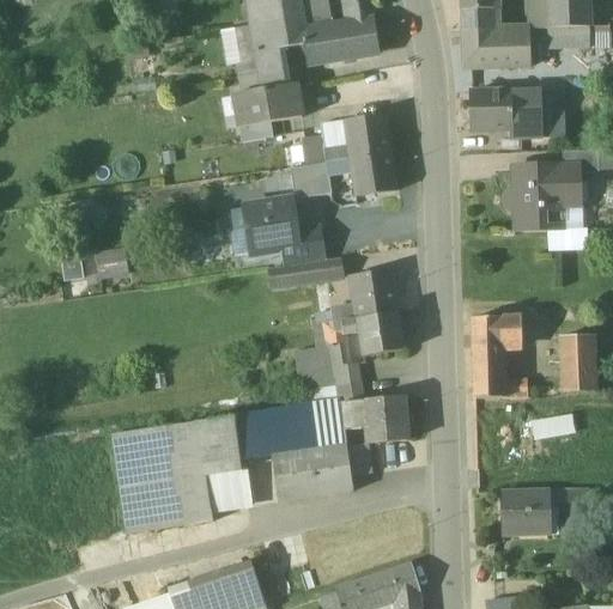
[(138,0),(140,13),(175,8),(174,0),(138,0)]
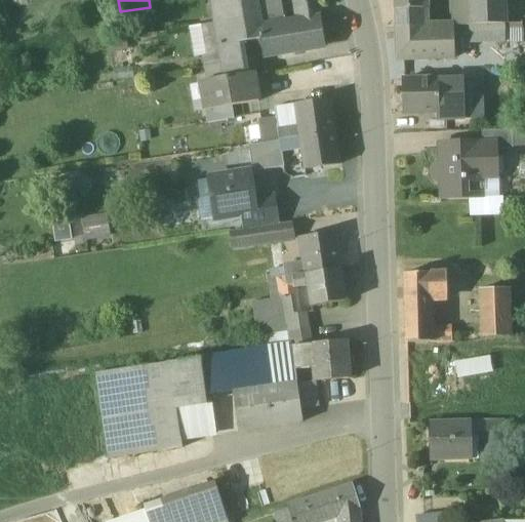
[(214,0),(217,18),(260,12),(258,0),(214,0)]
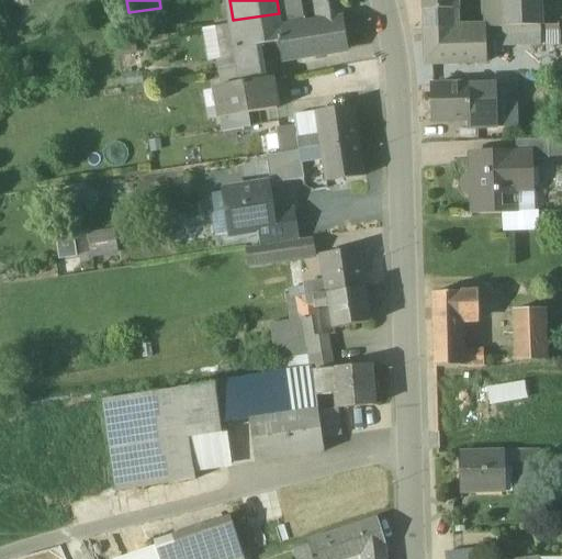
[(422,0),(423,26),(453,25),(452,0),(422,0)]
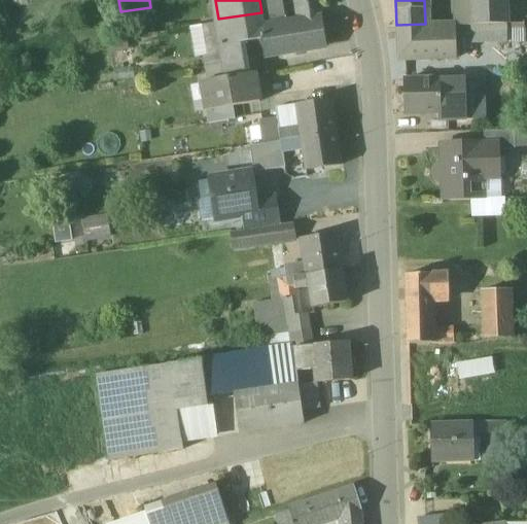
[(469,0),(470,4),(486,3),(487,22),(506,22),(505,0),(469,0)]
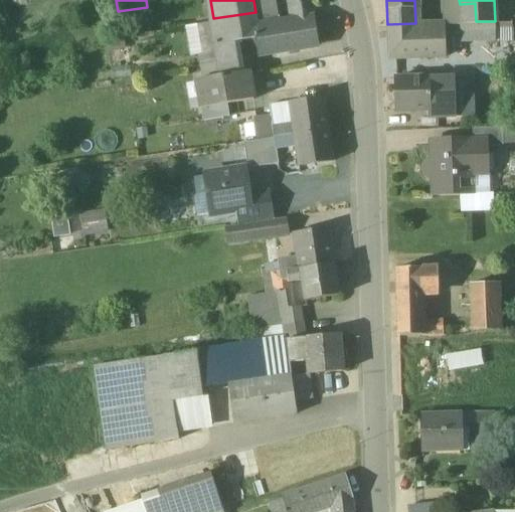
[(311,1),(294,4),(295,18),(313,16),(311,1)]
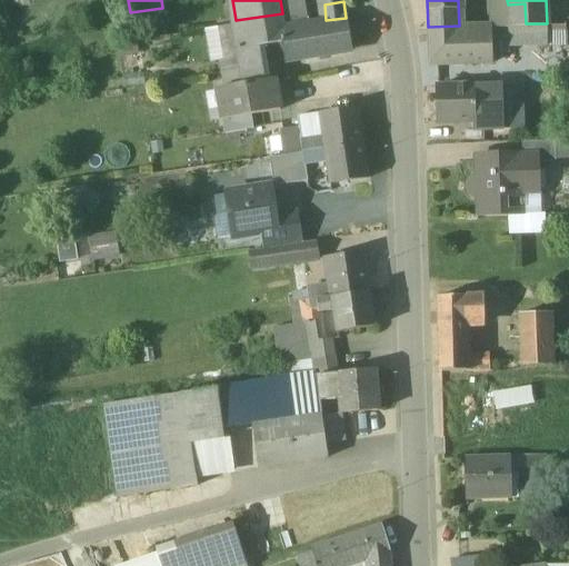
[(525,3),(508,5),(508,25),(526,23),(525,3)]
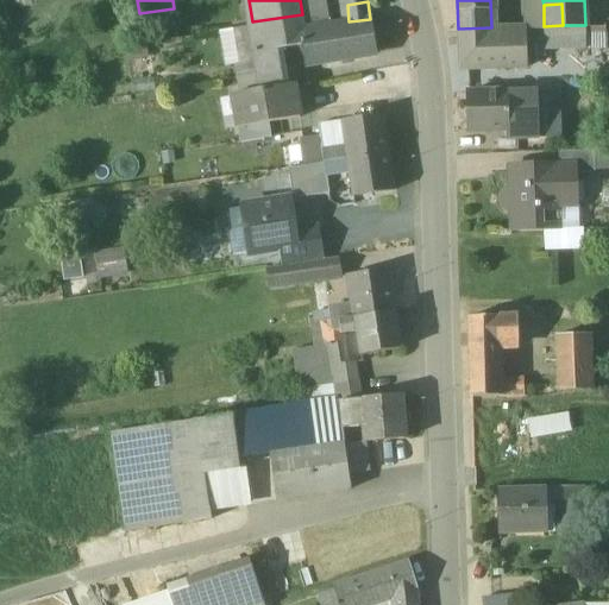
[(302,14),(252,21),(257,48),(282,44),(305,41),(303,29),(305,29),(302,14)]
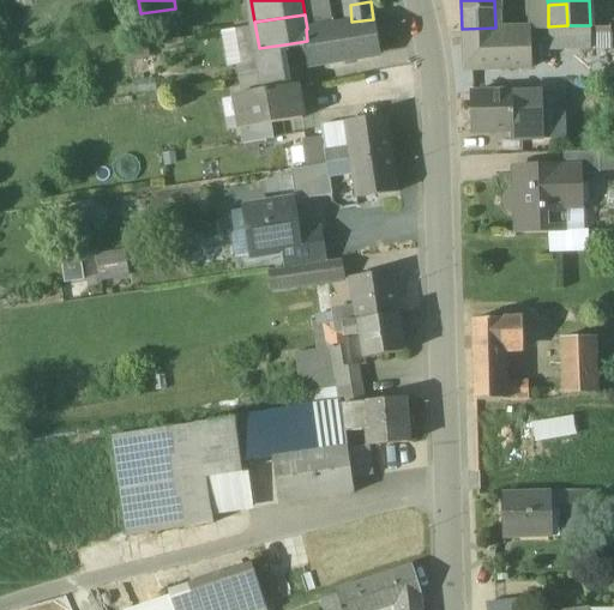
[(307,29),(306,29),(307,41),(311,62),(330,60),(330,62),(344,60),(344,58),(378,53),(373,19),(351,22),(307,29)]
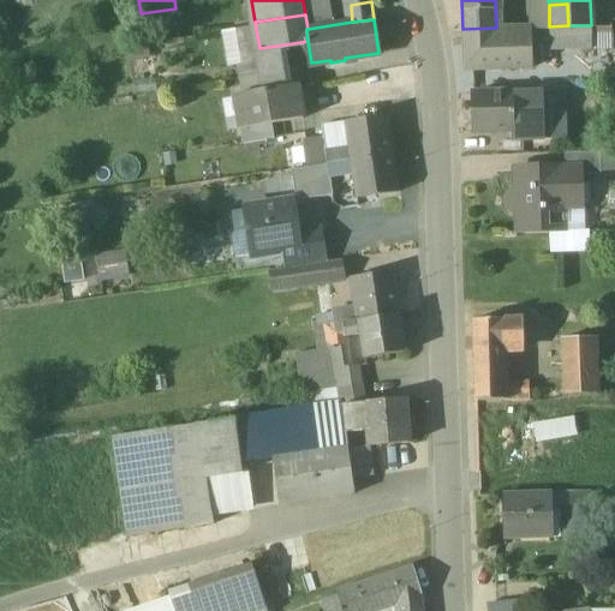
[(255,22),(237,25),(244,73),(261,72),(260,48),(255,22)]
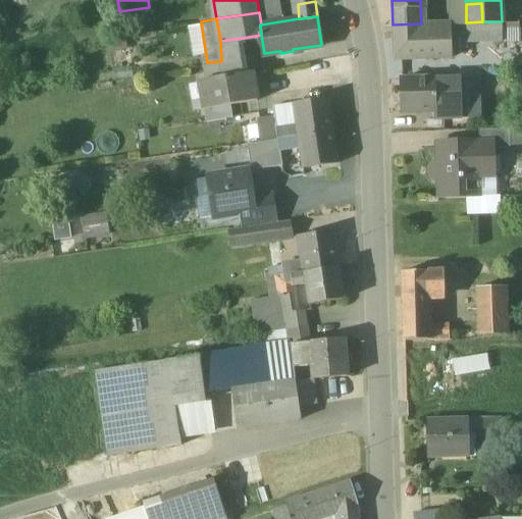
[(466,22),(451,22),(452,42),(502,39),(502,21),(482,21),(466,22)]
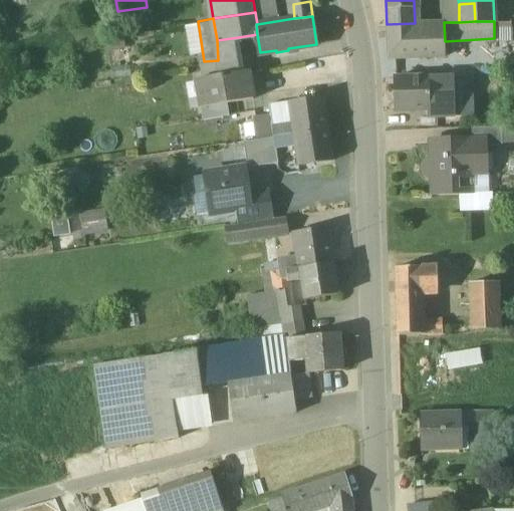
[(415,23),(387,24),(388,56),(445,53),(445,41),(444,22),(415,23)]
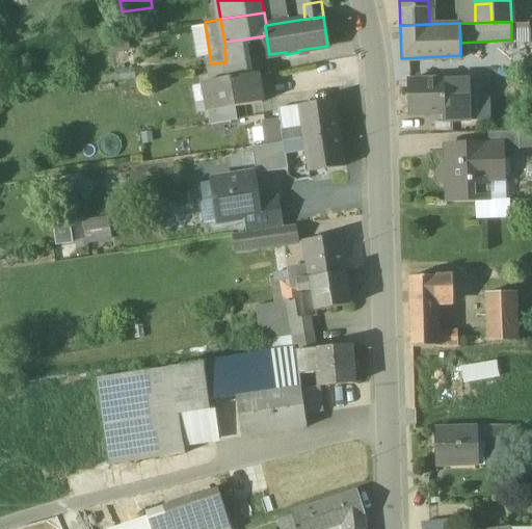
[(246,38),(224,42),(225,62),(228,76),(251,72),(246,38)]
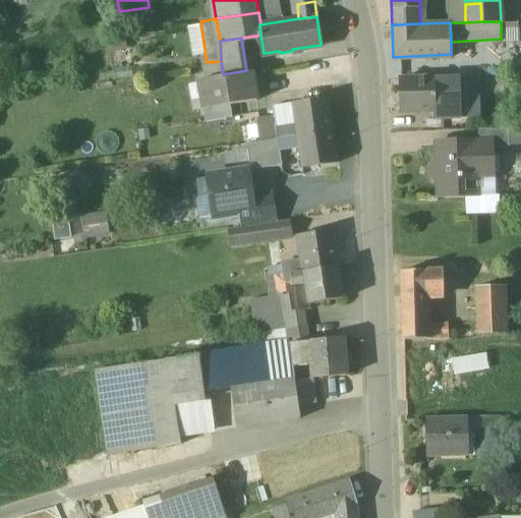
[(207,62),(204,63),(206,77),(223,74),(221,61),(207,62)]
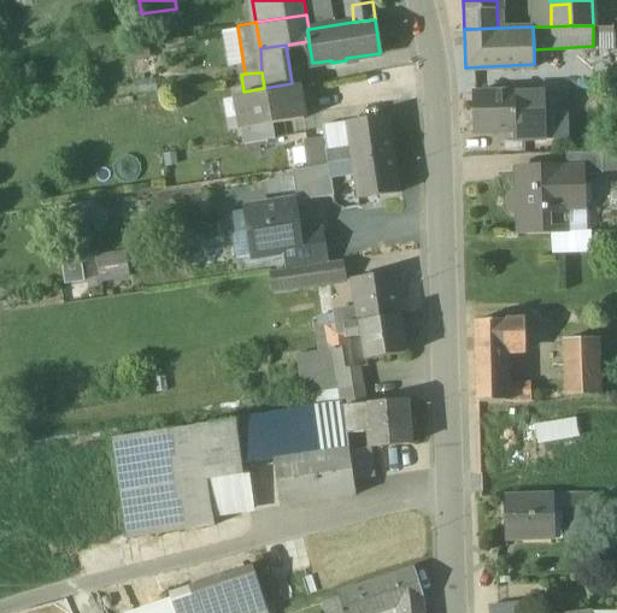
[(244,92),(236,93),(241,127),(272,122),(304,116),(299,82),(264,88),(244,92)]
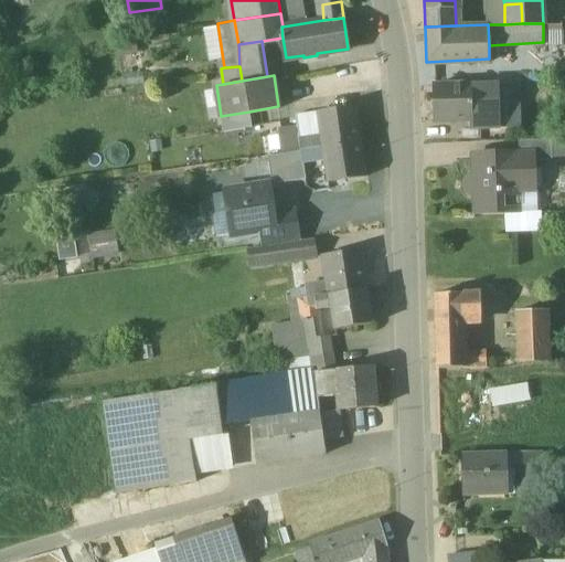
[(471,83),(434,84),(434,119),(471,118),(472,118),(471,85),(471,83)]
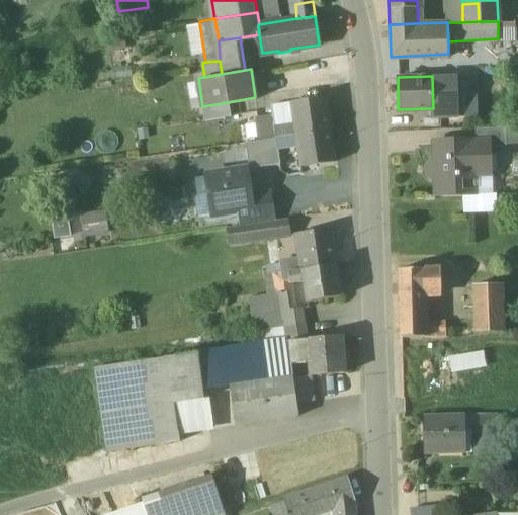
[(455,77),(432,78),(433,108),(432,108),(433,114),(456,114),(455,77)]
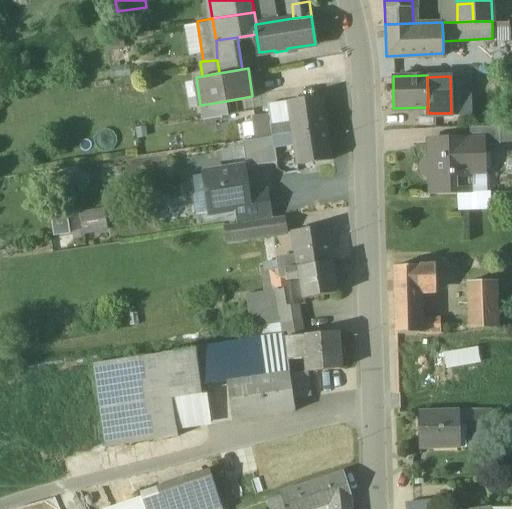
[(450,76),(451,113),(470,112),(469,76),(450,76)]
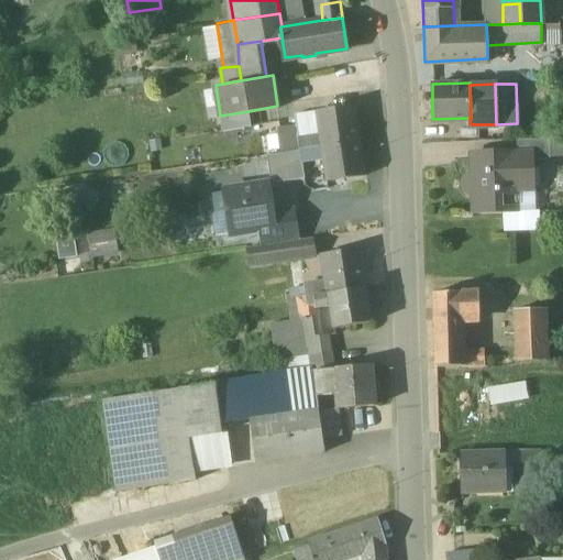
[(354,106),(316,110),(320,133),(321,145),(359,140),(354,106)]
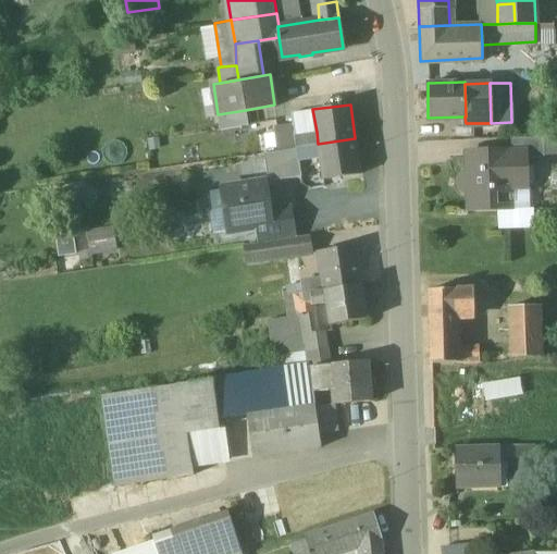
[(312,109),(292,112),(293,122),(295,135),(317,132),(312,109)]
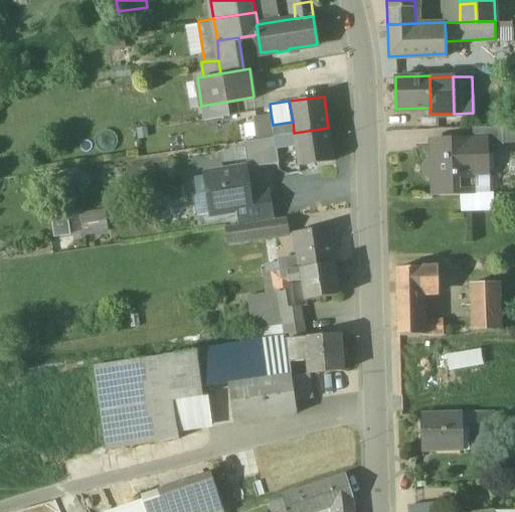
[(227,102),(201,106),(203,119),(229,114),(227,102)]
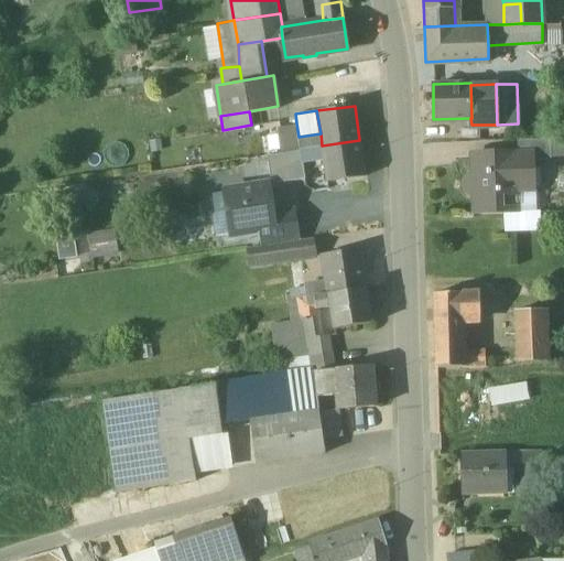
[(296,123),(279,126),(279,127),(283,151),(300,149),(299,137),(296,123)]
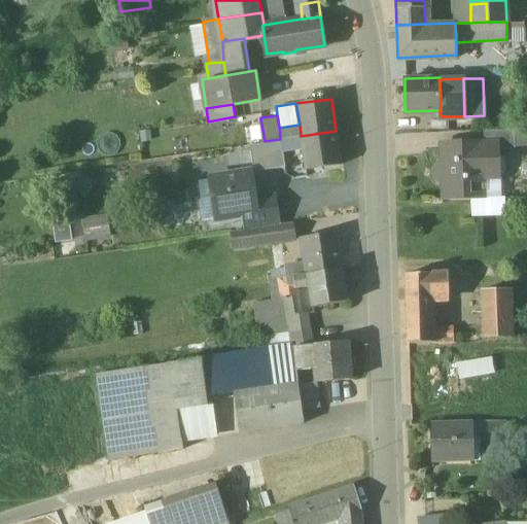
[(260,118),(246,120),(249,143),(265,141),(260,118)]
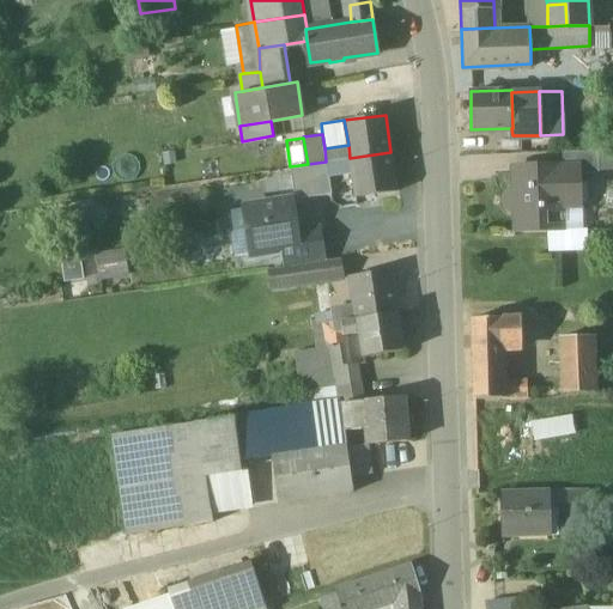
[(349,145),(325,148),(326,162),(350,158),(349,145)]
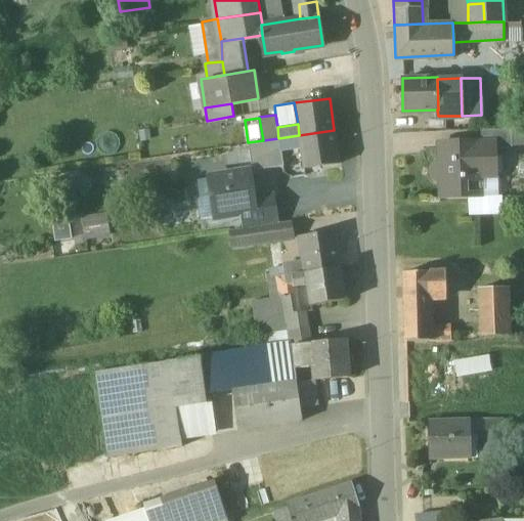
[(523,127),(514,128),(515,141),(523,140),(523,127)]
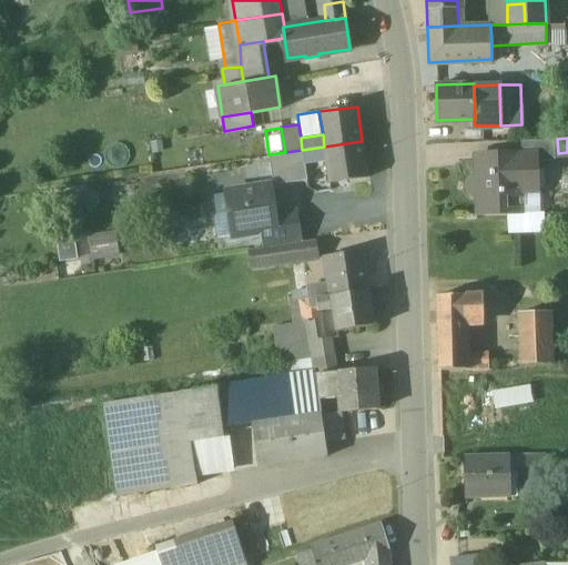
[(554,139),(525,139),(526,152),(535,151),(535,160),(555,159),(554,139)]
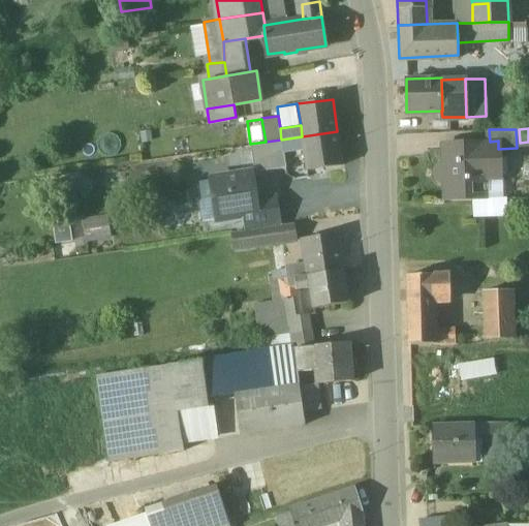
[(337,131),(302,136),(304,147),(307,168),(342,163),(337,131)]
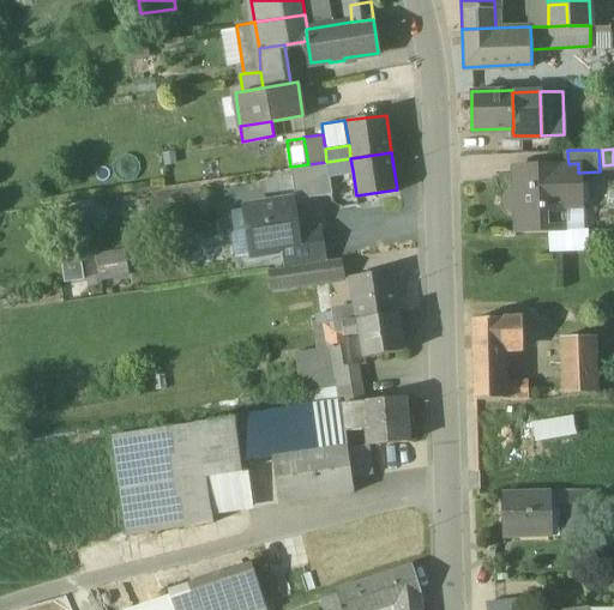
[(350,158),(326,162),(329,175),(353,170),(350,158)]
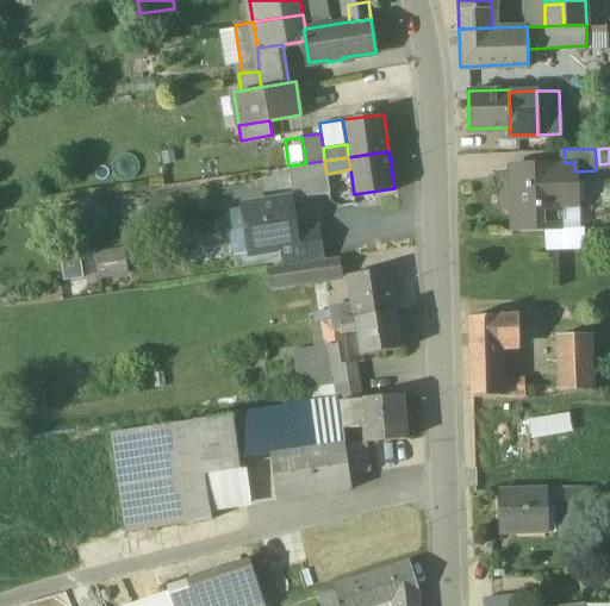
[(324,161),(306,163),(307,176),(327,174),(324,161)]
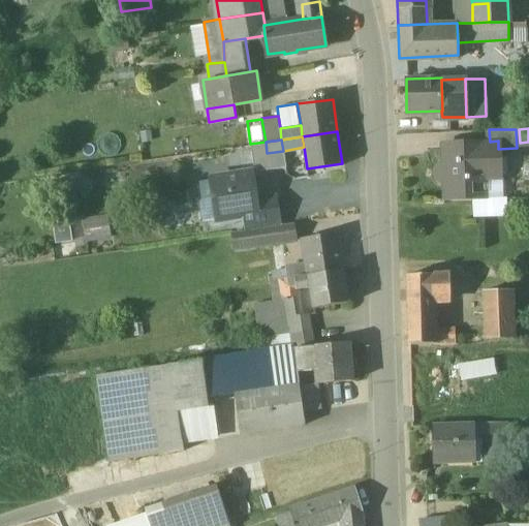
[(490,142),(439,143),(439,145),(442,145),(443,162),(439,163),(436,165),(434,168),(434,172),(434,176),(436,179),(439,181),(443,181),(444,199),(473,198),(480,197),(480,176),(497,176),(497,178),(499,178),(498,149),(498,141),(490,142)]
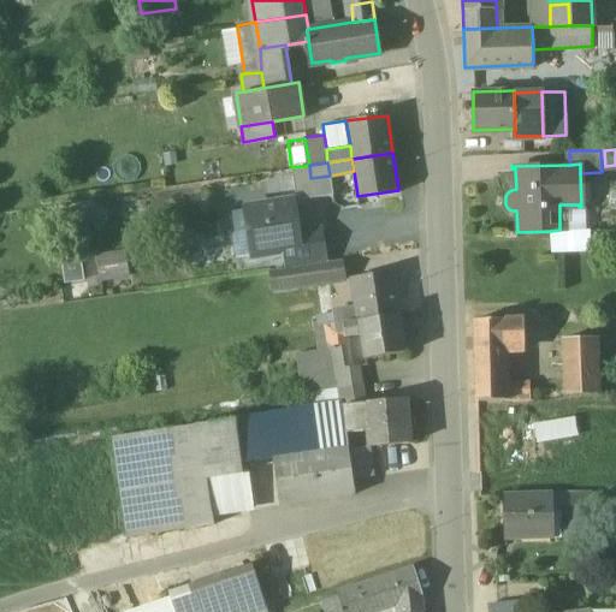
[(292,200),(246,207),(253,254),(284,249),(295,247),(292,232),(290,220),(295,213),(292,200)]
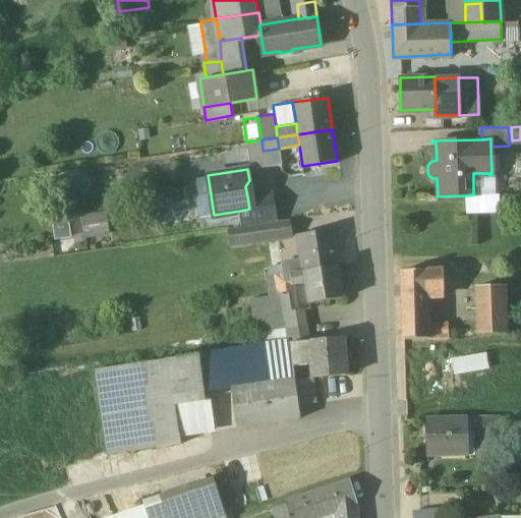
[(271,193),(247,196),(249,209),(240,211),(242,226),(275,221),(271,193)]
